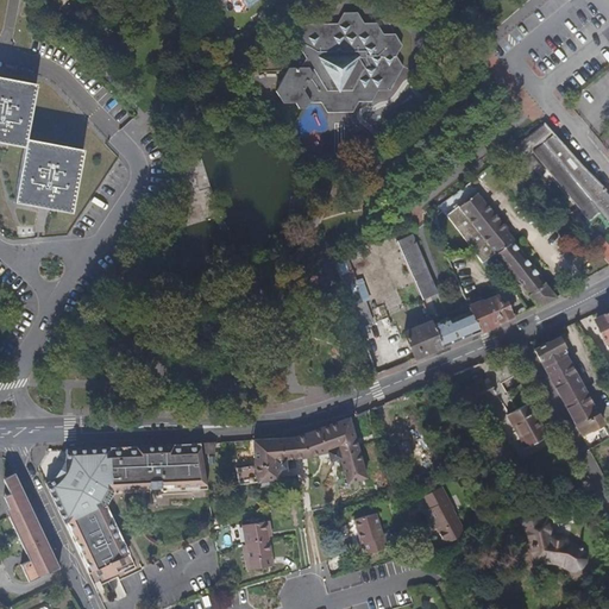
[(403,67),(396,56),(383,56),(377,45),(383,35),(376,23),(364,24),(357,13),(343,13),(337,24),(300,25),(290,43),(294,49),(301,49),(307,58),(306,61),(301,68),(288,68),(275,92),(282,104),(295,104),(299,108),(307,108),(309,102),(321,102),(328,92),(351,90),(358,102),(371,101),(377,90),(390,90),(403,67)]
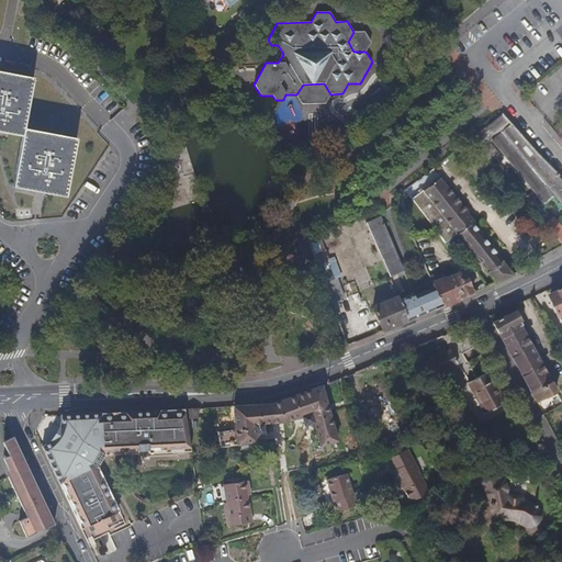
[(371,42),(364,32),(353,32),(348,42),(353,52),(366,52),(371,42)]
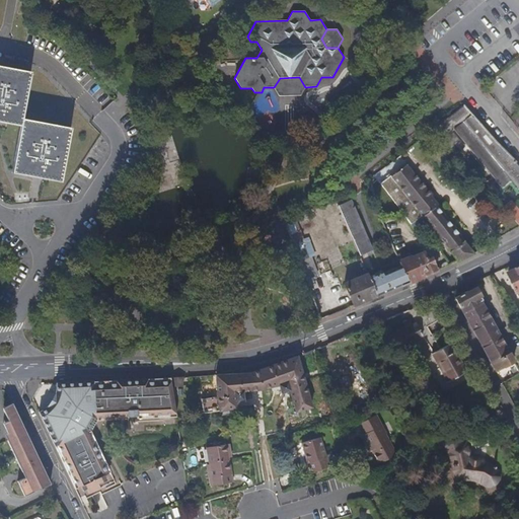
[(0,122),(20,126),(22,119),(31,72),(0,65),(0,122)]
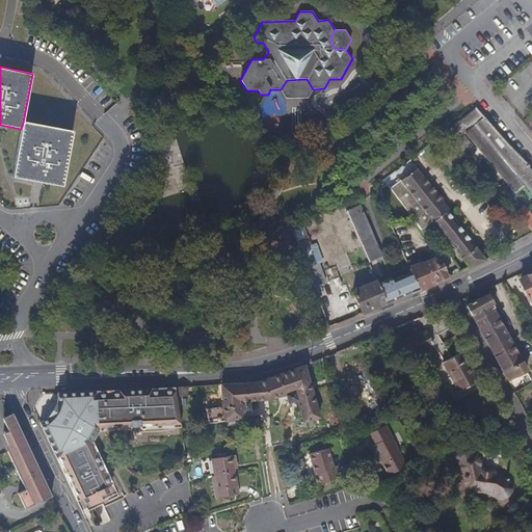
[(308,98),(313,89),(307,79),(287,80),(281,89),(286,99),(308,98)]
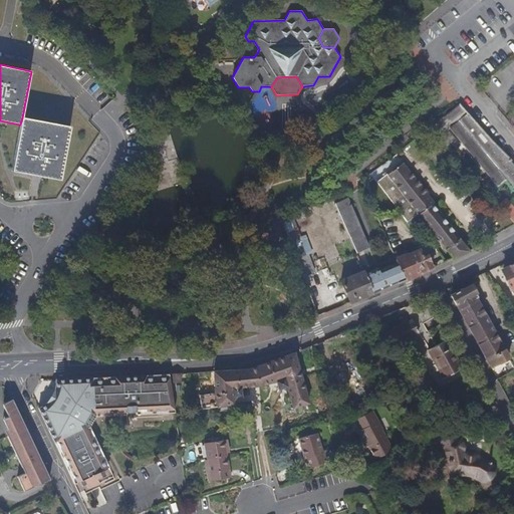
[(459,103),(435,122),(443,134),(450,129),(497,186),(506,178),(513,187),(513,164),(512,162),(492,140),(463,107),(459,103)]
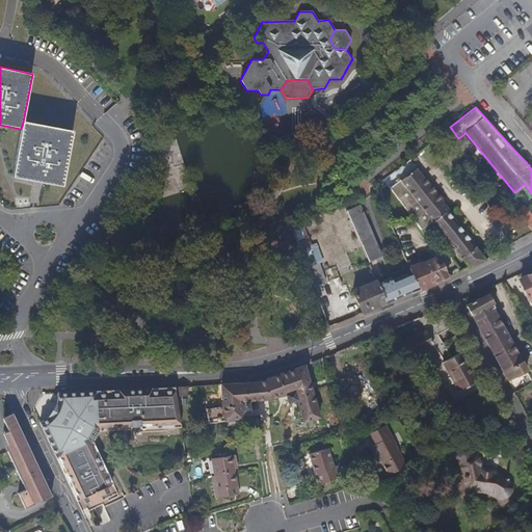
[(73,131),(23,122),(21,129),(11,178),(62,187),(73,131)]
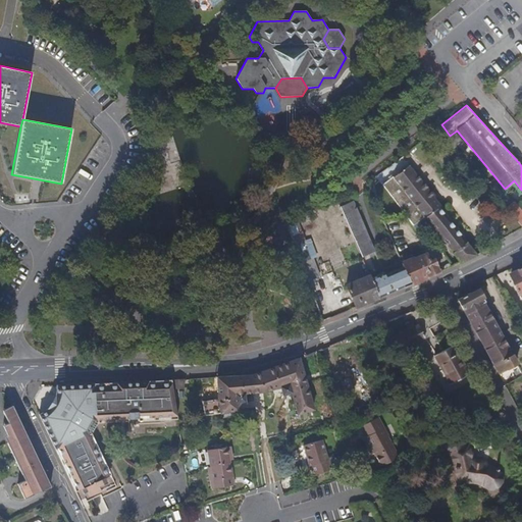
[(457,134),(452,138),(463,152),(468,148),(457,134)]
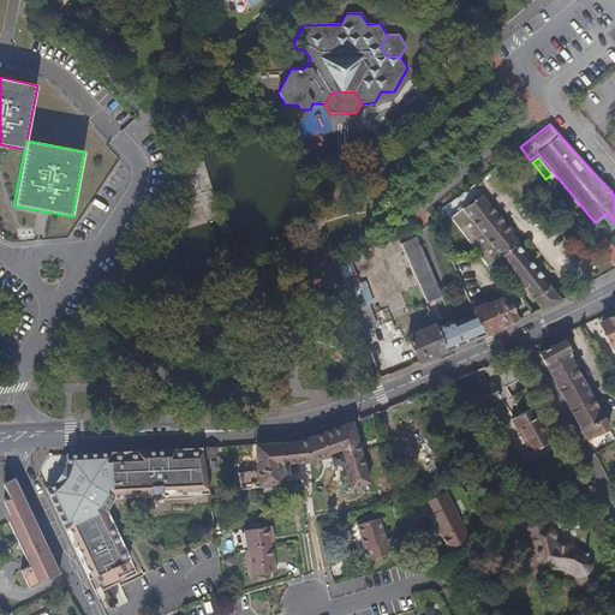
[(482,195),(464,209),(501,256),(543,310),(562,302),(518,244),(520,243),(482,195)]
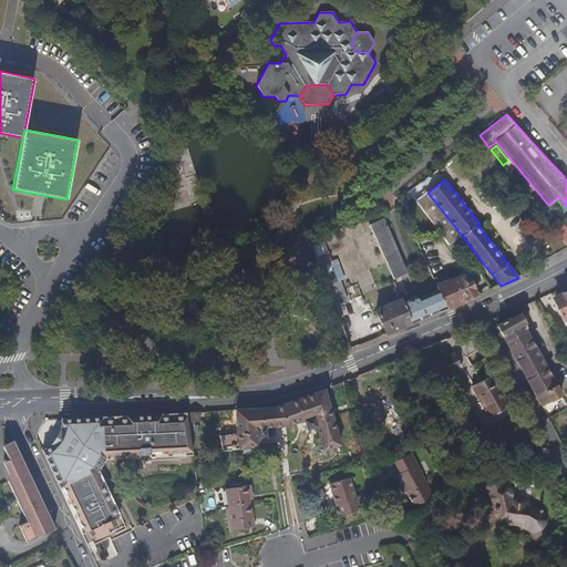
[(426,192),(415,200),(450,245),(462,236),(428,193),(426,192)]
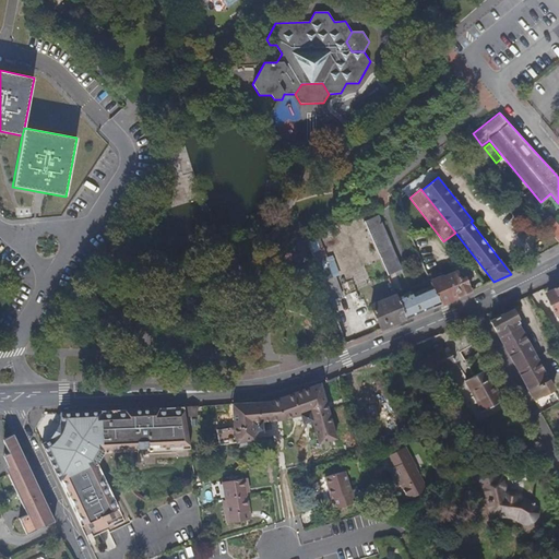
[(402,269),(378,215),(364,222),(388,275),(402,269)]
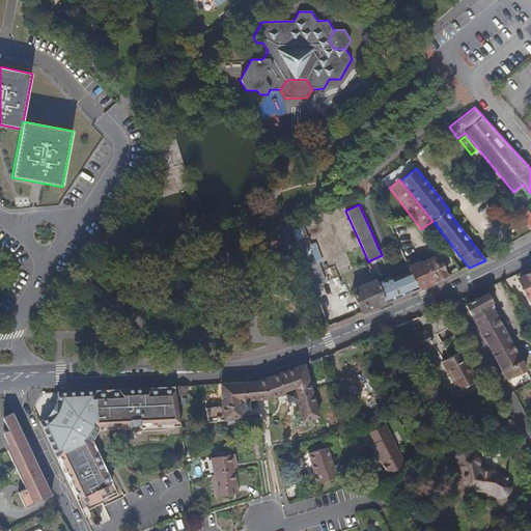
[(530,215),(523,205),(515,211),(530,229),(530,215)]
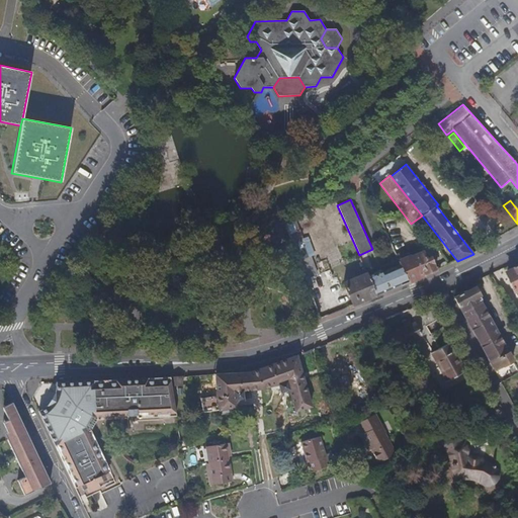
[(485,217),(490,207),(481,203),(476,211),(485,217)]
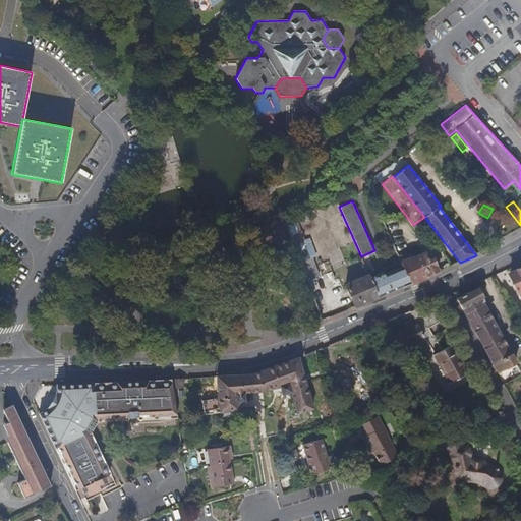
[(298,233),(293,219),(285,223),(289,232),(290,236),(298,233)]
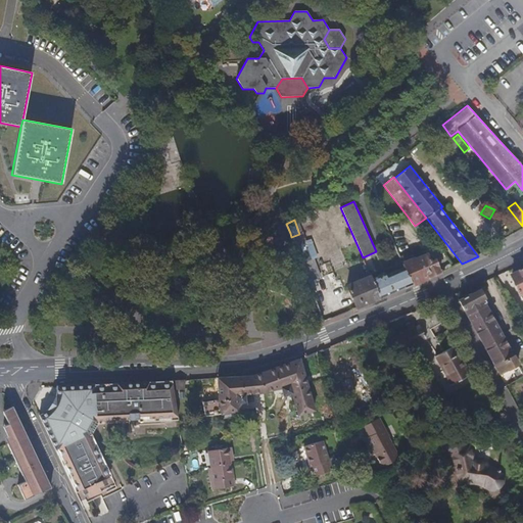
[(441,273),(435,259),(431,262),(427,254),(415,259),(414,258),(402,264),(403,268),(412,285),(441,273)]
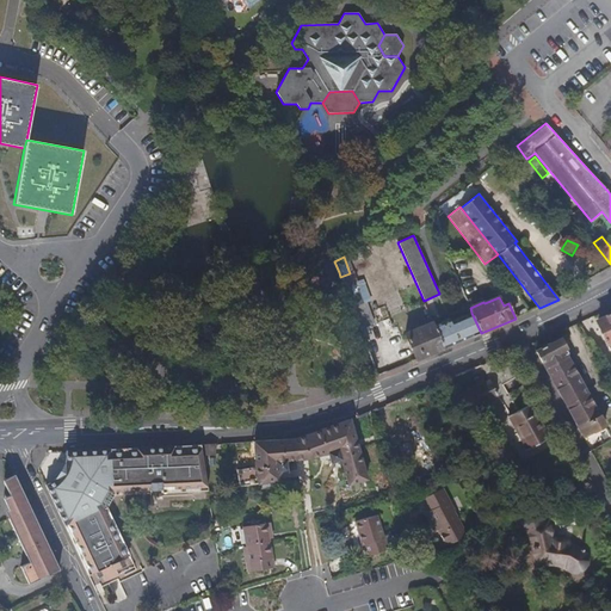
[(481,333),(471,313),(451,321),(450,319),(443,321),(440,318),(437,319),(439,323),(434,325),(445,349),(468,339),(481,333)]
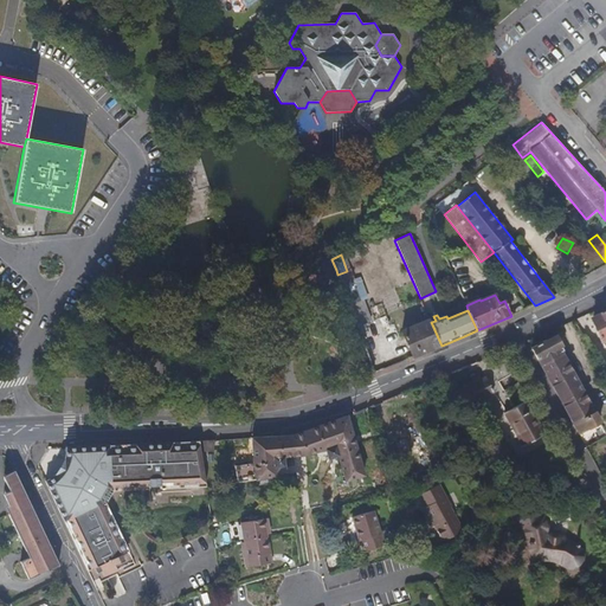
[(605,310),(599,314),(601,317),(592,321),(603,343),(605,349),(605,348),(605,310)]
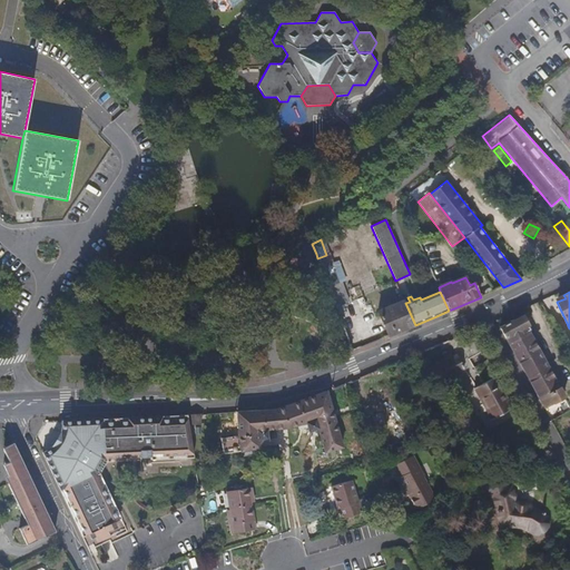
[(415,325),(405,303),(403,301),(377,311),(384,327),(390,325),(393,334),(415,325)]
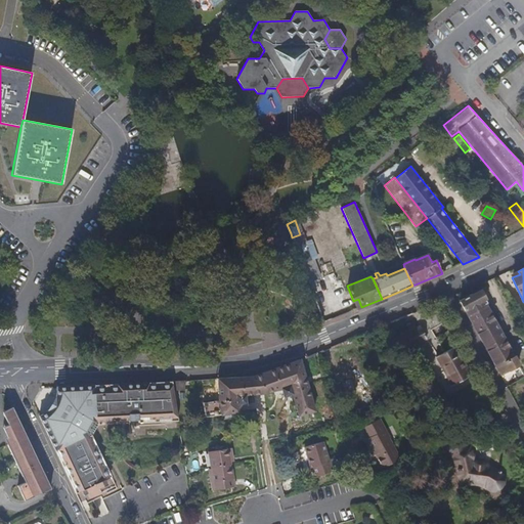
[(519,364),(485,304),(487,303),(486,300),(480,290),(477,291),(471,294),(463,299),(459,301),(500,376),(519,364)]
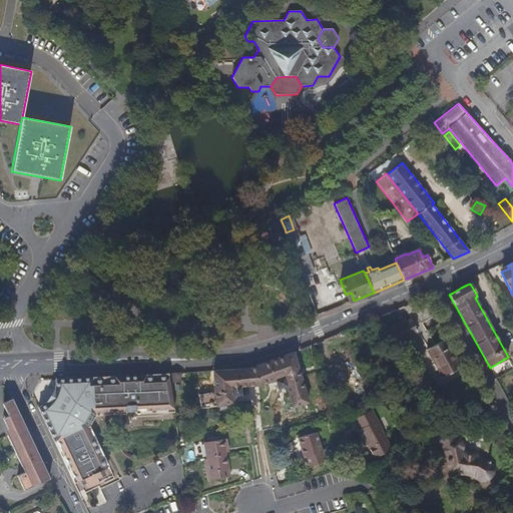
[(396,345),(418,333),(411,320),(389,332),(396,345)]
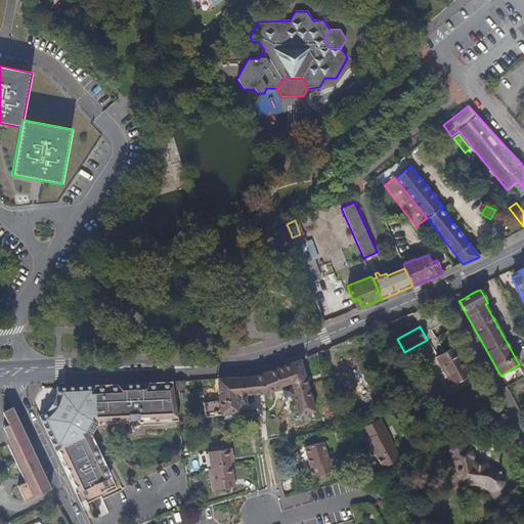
[(472,375),(456,347),(436,358),(451,386),(472,375)]
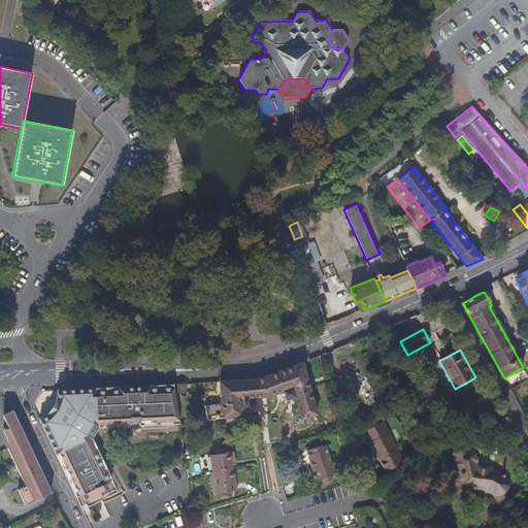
[(252,380),(220,382),(221,403),(204,405),(206,421),(241,415),(239,407),(244,406),(248,402),(246,398),(267,396),(284,392),(285,396),(290,399),(294,397),(300,419),(318,415),(302,362),(262,377),(252,380)]
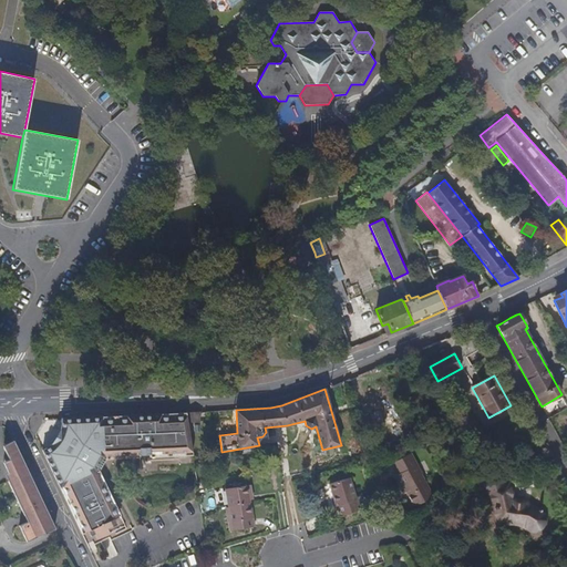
[(199,422),(199,412),(186,413),(187,423),(199,422)]
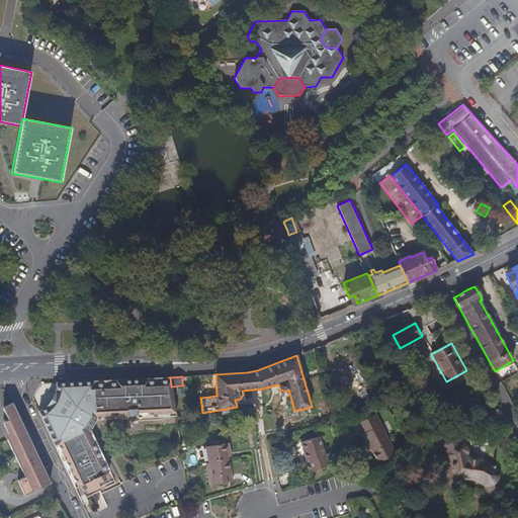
[(176,416),(171,386),(170,377),(56,382),(56,384),(56,389),(55,392),(46,406),(45,407),(42,409),(38,411),(80,498),(114,481),(90,430),(97,420),(176,416)]
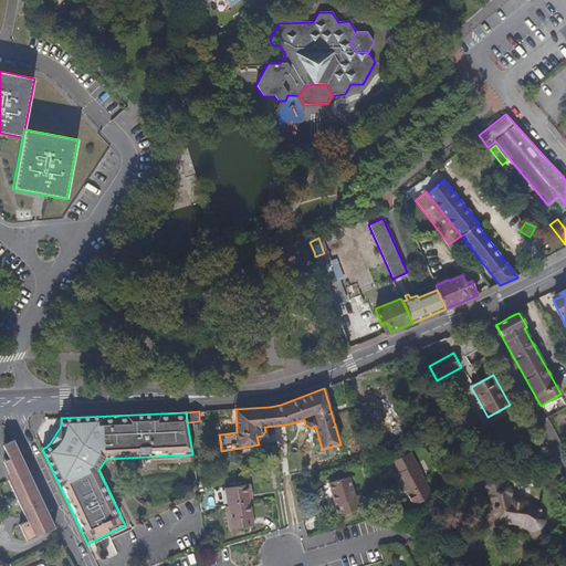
[(54,526),(16,442),(11,444),(12,470),(10,471),(13,478),(9,480),(24,514),(29,512),(32,519),(19,524),(27,541),(34,537),(45,532),(46,532),(54,528),(54,527),(54,526)]
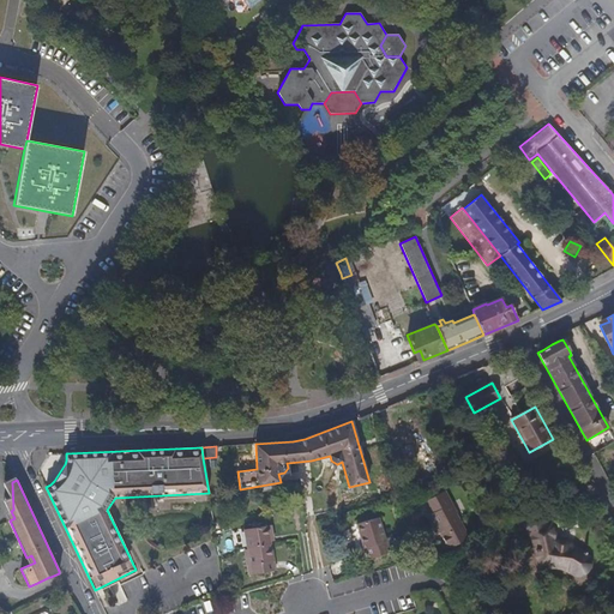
[(457,513),(445,491),(443,492),(455,515),(457,513)]
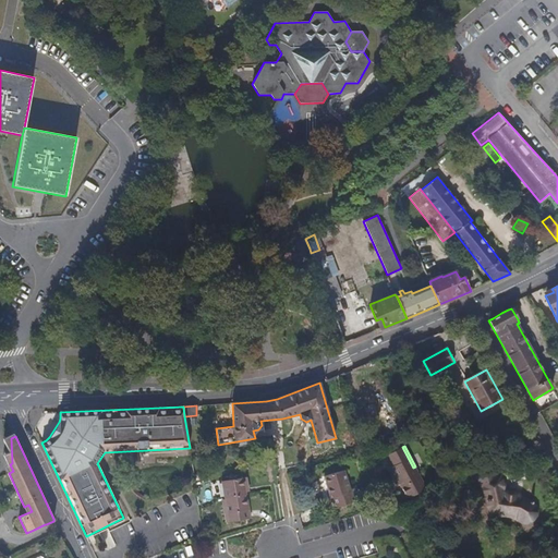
[(426,489),(415,466),(413,468),(402,447),(386,456),(392,466),(388,469),(392,478),(396,476),(408,498),(426,489)]
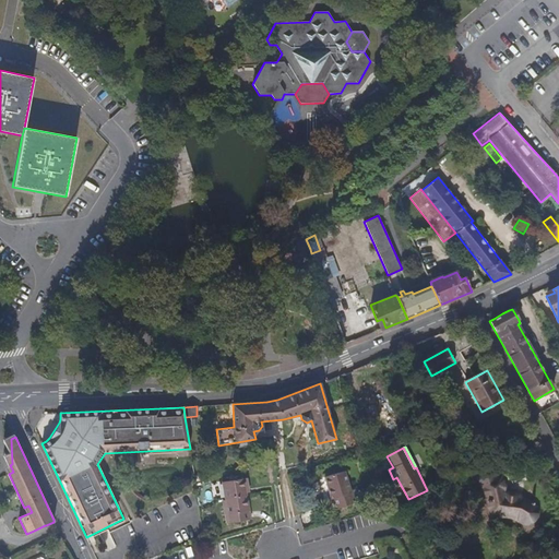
[(535,506),(533,504),(535,502),(534,501),(533,501),(532,501),(531,502),(530,501),(527,500),(524,498),(521,496),(519,496),(515,495),(515,494),(514,492),(512,491),(511,491),(510,491),(508,491),(507,492),(507,494),(504,483),(502,475),(495,476),(491,464),(490,464),(477,467),(479,475),(489,519),(496,518),(497,516),(498,516),(502,515),(507,515),(510,516),(513,518),(514,519),(516,520),(519,521),(520,521),(522,523),(525,523),(526,523),(530,523),(533,522),(534,521),(536,519),(537,518),(537,515),(538,512),(538,511),(537,509),(536,507),(535,506)]
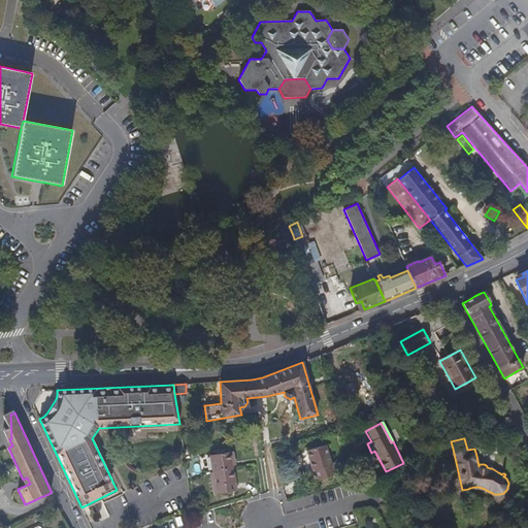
[(331,463),(326,446),(306,451),(312,472),(316,471),(318,481),(335,475),(331,463)]
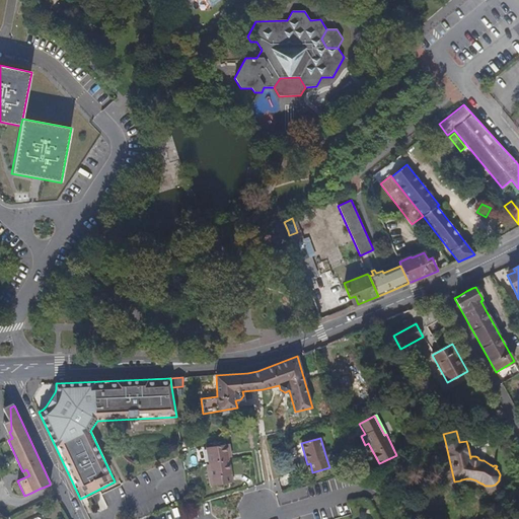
[(229,457),(228,454),(231,454),(229,444),(207,448),(210,467),(207,468),(210,487),(233,483),(232,474),(229,457)]
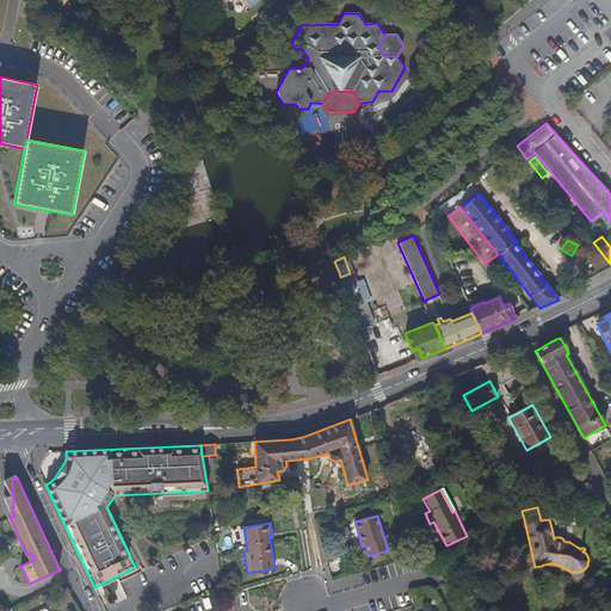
[(396,548),(392,535),(383,536),(388,550),(396,548)]
